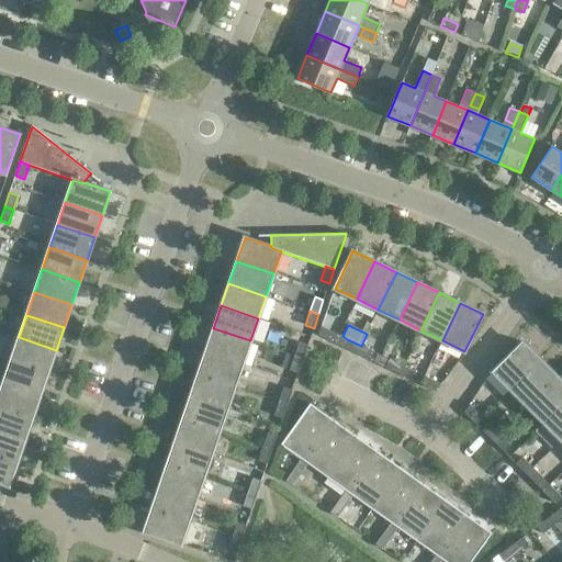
[(322,326),(318,335),(335,344),(339,335),(322,326)]
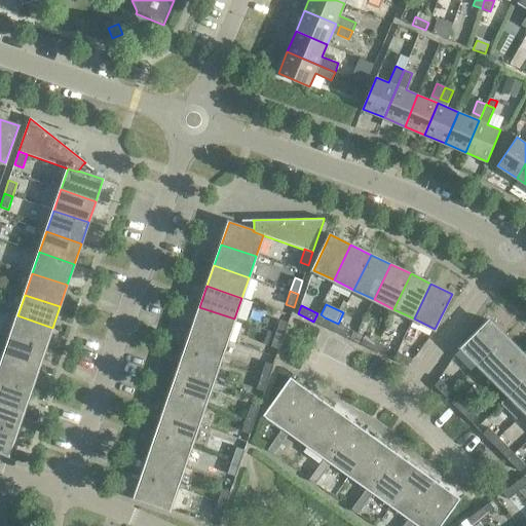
[(234,318),(199,307),(192,328),(227,340),(234,318)]
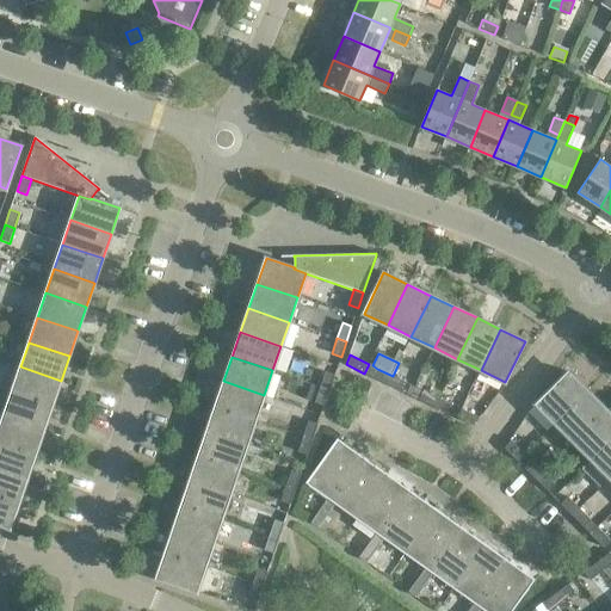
[(61,381),(20,366),(12,392),(53,405),(61,381)]
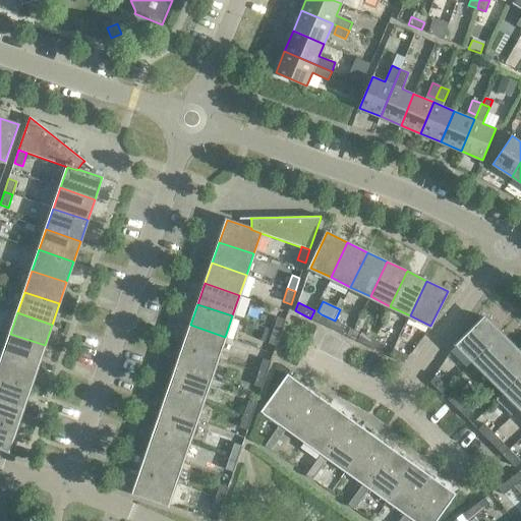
[(322,314),(319,322),(331,328),(335,321),(322,314)]
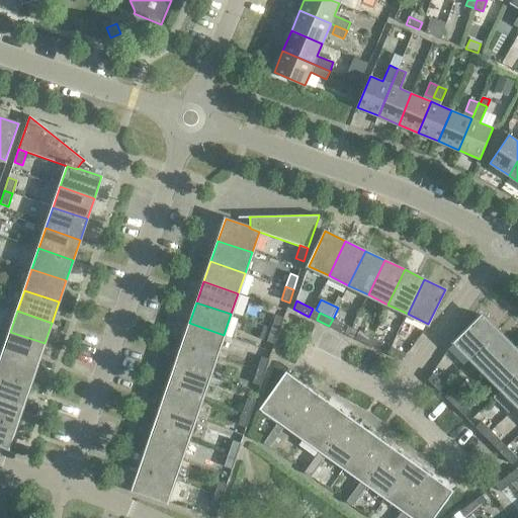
[(276,315),(271,328),(279,331),(283,318),(276,315)]
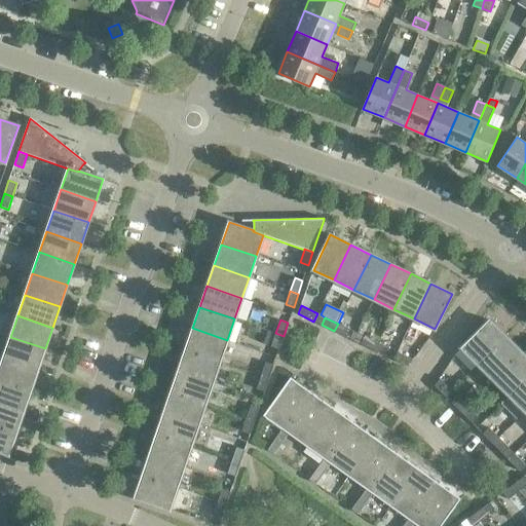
[(461,348),(478,365),(505,337),(489,321),(461,348)]
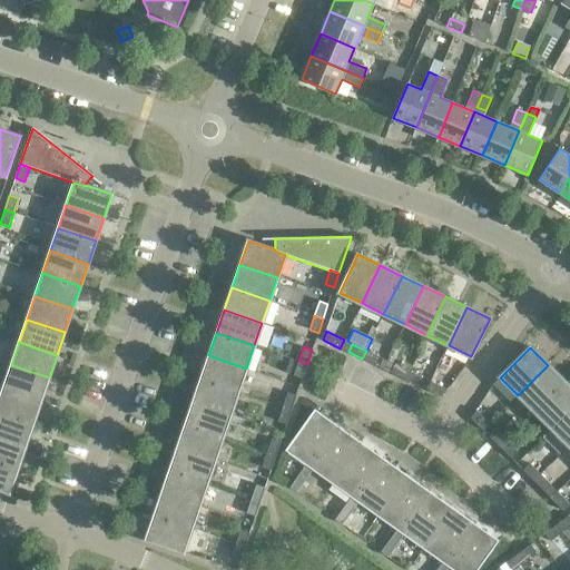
[(380,357),(366,351),(362,359),(375,365),(380,357)]
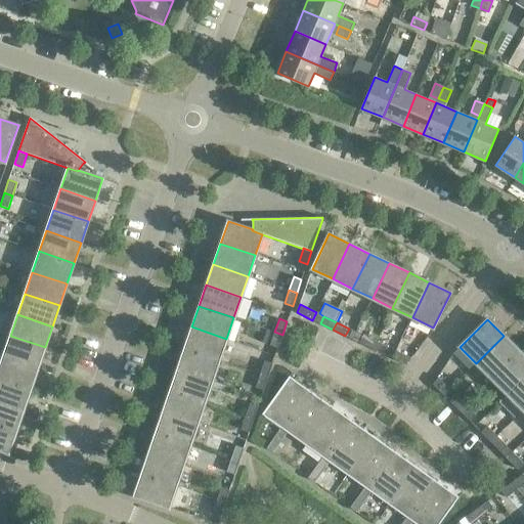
[(226,339),(191,326),(184,348),(219,360),(226,339)]
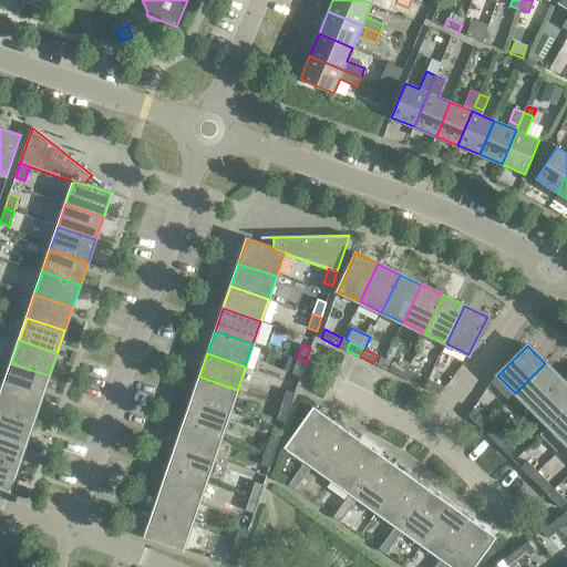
[(306,362),(297,359),(292,373),(301,377),(306,362)]
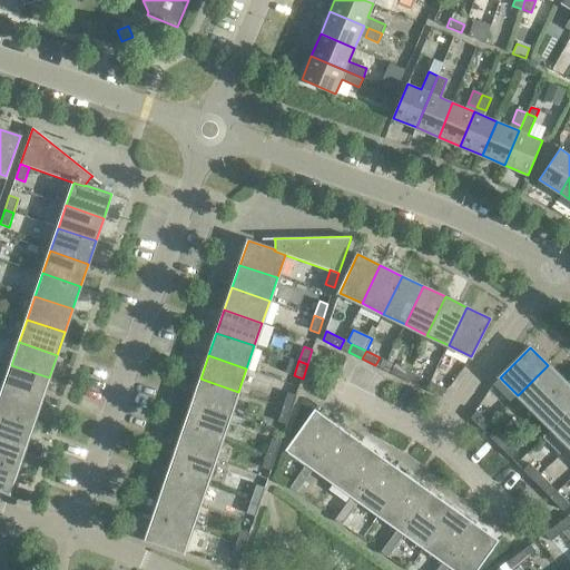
[(395,364),(392,373),(405,380),(409,371),(395,364)]
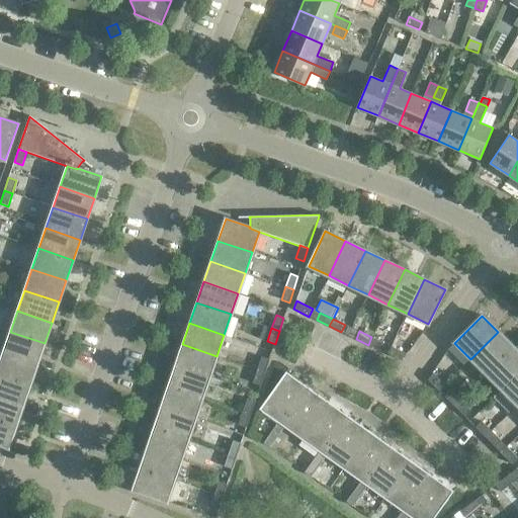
[(45,343),(10,332),(3,352),(37,364),(45,343)]
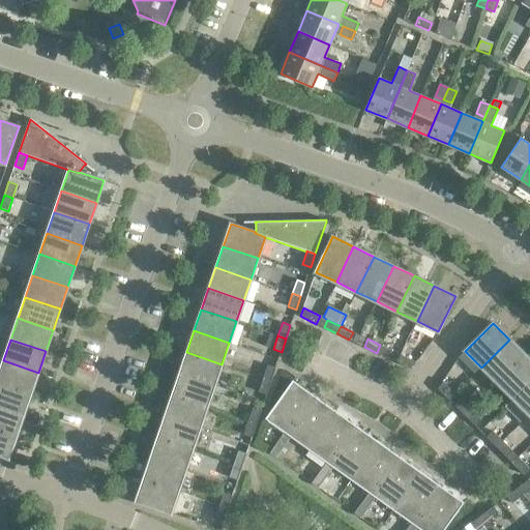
[(525,355),(509,340),(481,367),(497,383),(525,355)]
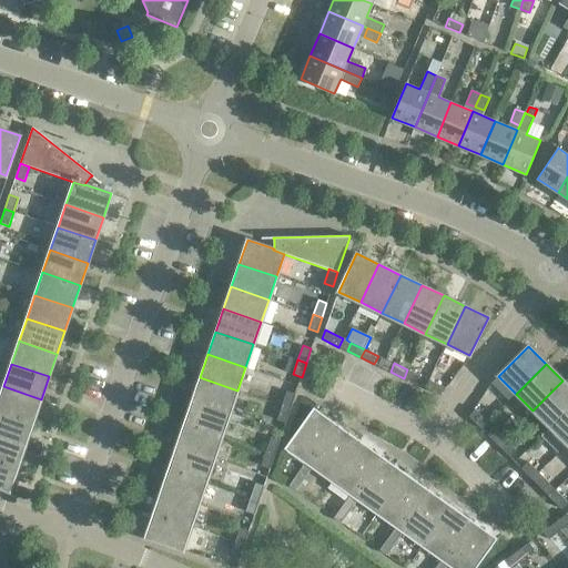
[(422,376),(407,369),(404,378),(417,385),(422,376)]
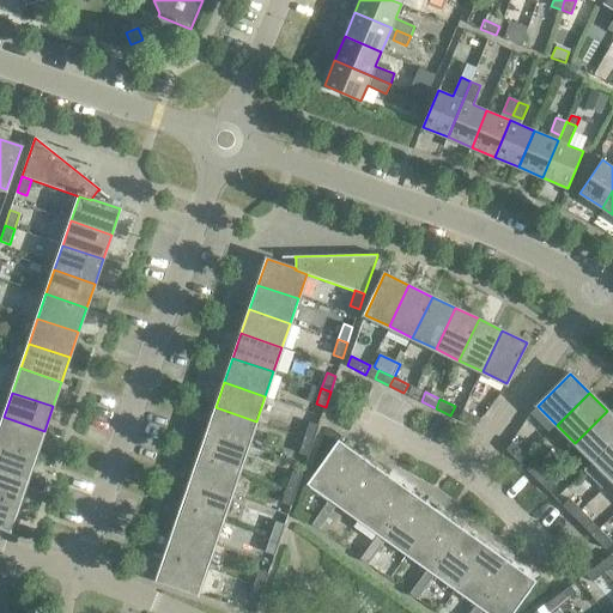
[(256,422),(216,407),(207,432),(248,445),(256,422)]
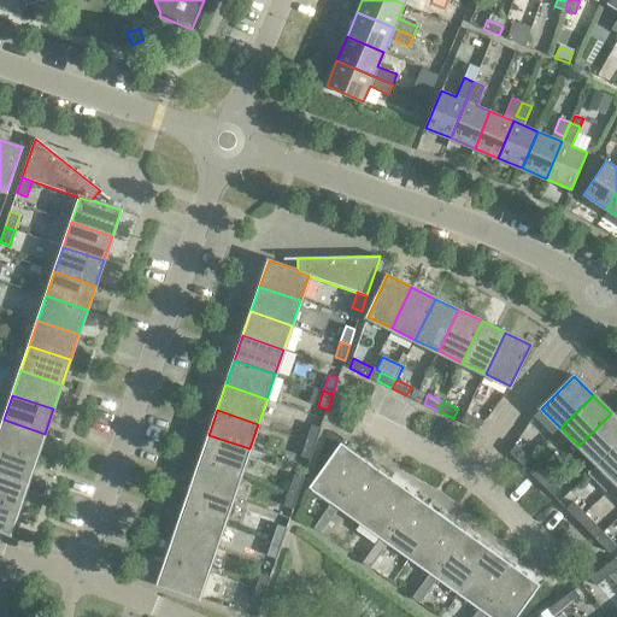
[(485,422),(466,413),(462,422),(479,430),(485,422)]
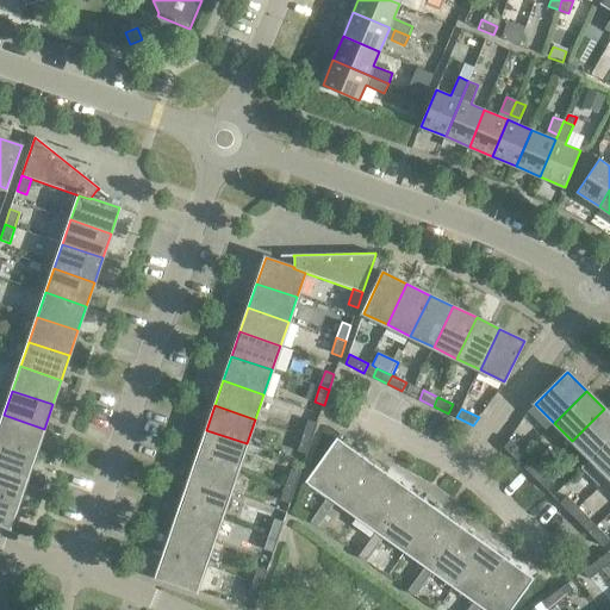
[(609,439),(609,414),(604,409),(572,441),(591,459),(609,439)]
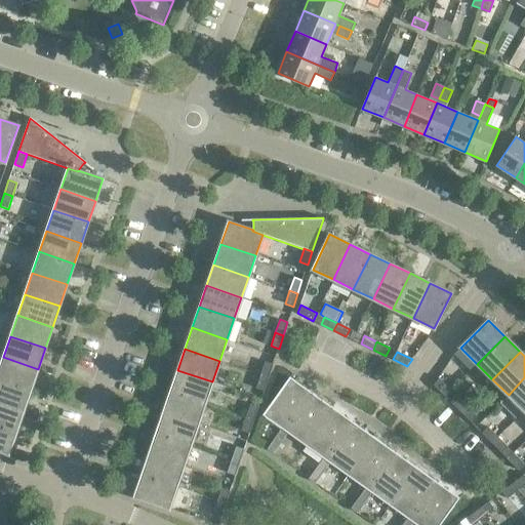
[(38,369),(3,357),(0,366),(0,379),(31,390),(38,369)]
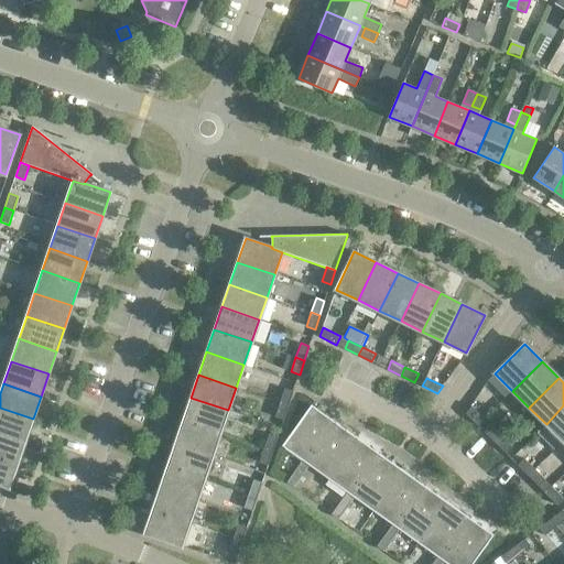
[(285,388),(280,402),(289,405),(293,391),(285,388)]
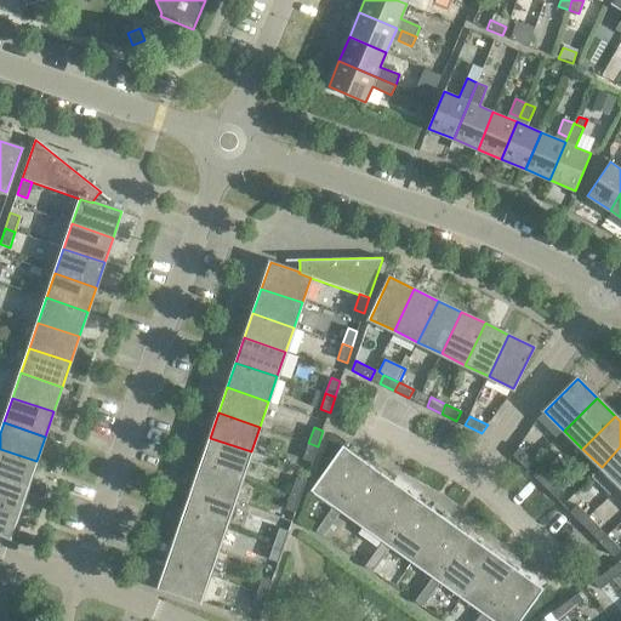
[(251,451),(210,438),(201,462),(243,477),(251,451)]
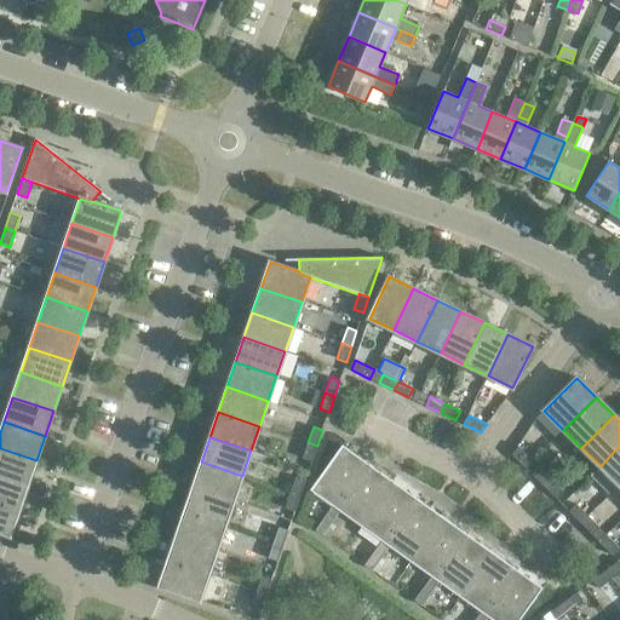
[(317,446),(308,442),(303,458),(313,461),(317,446)]
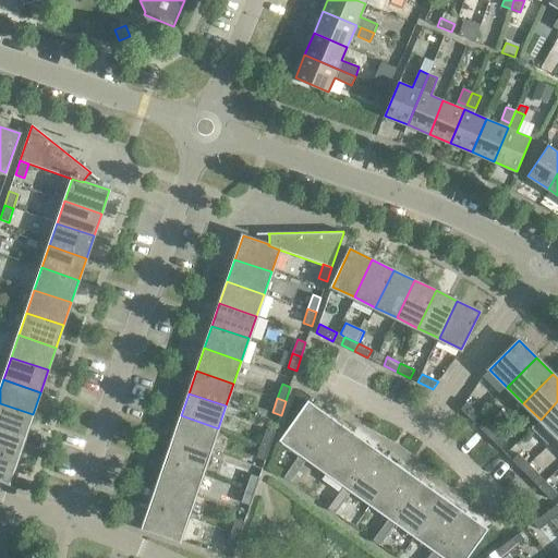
[(331,417),(307,401),(279,441),(299,456),(291,465),(299,471),(306,460),(302,458),(331,417)]
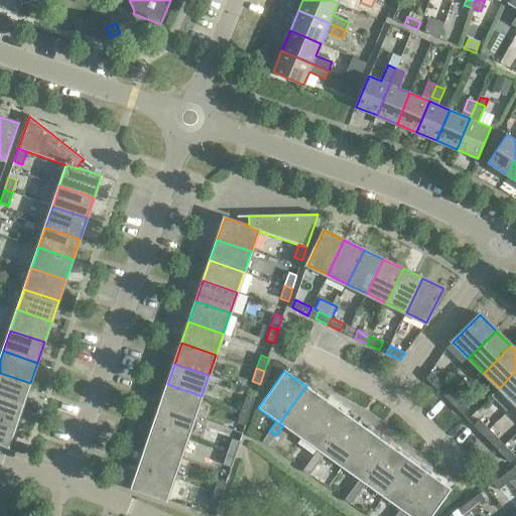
[(442,383),(430,371),(425,378),(436,389),(442,383)]
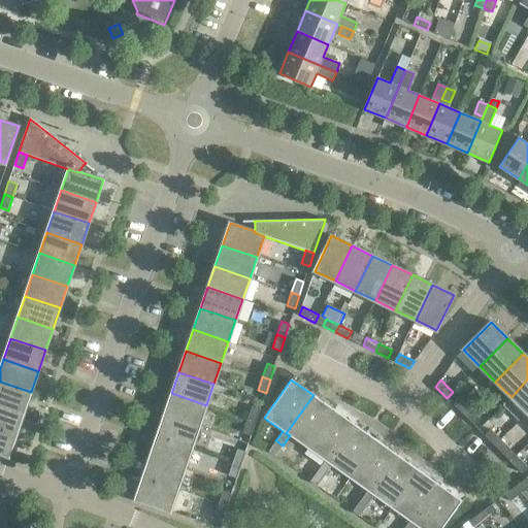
[(527,411),(527,380),(512,397),(527,413),(527,411)]
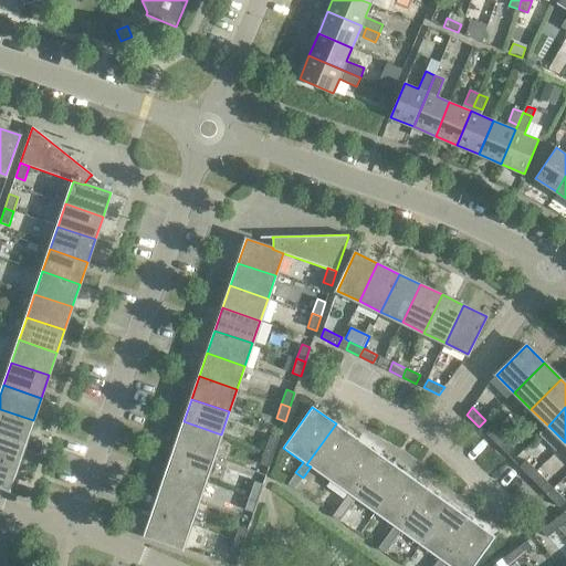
[(33,420),(0,409),(0,433),(25,443),(33,420)]
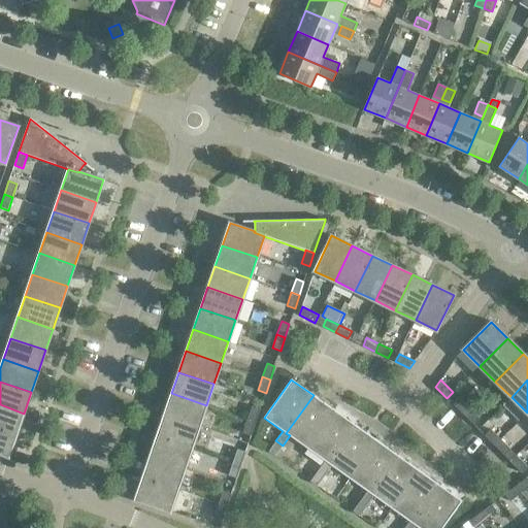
[(206,405),(171,393),(164,415),(199,426),(206,405)]
